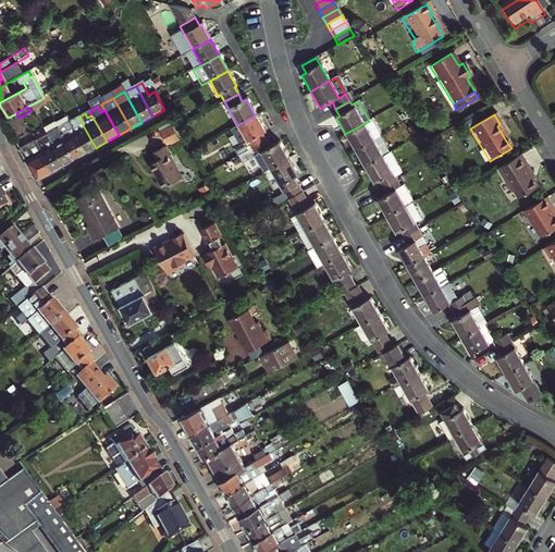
[(260,134),(264,132),(255,115),(237,125),(230,130),(238,146),(233,149),(237,157),(264,142),(260,134)]
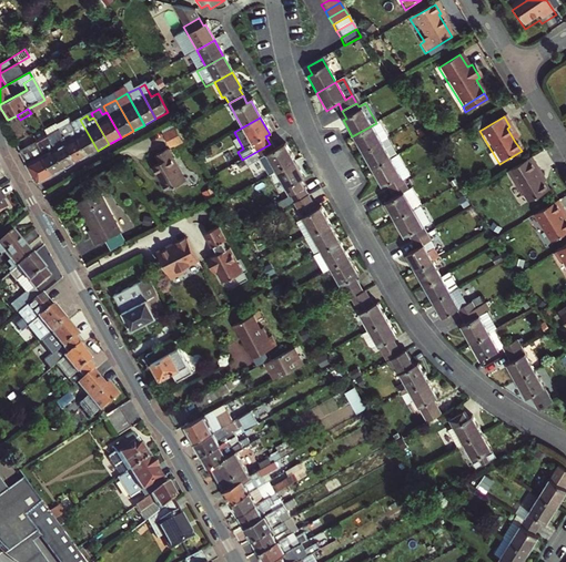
[(98,151),(80,120),(70,125),(87,156),(98,151)]
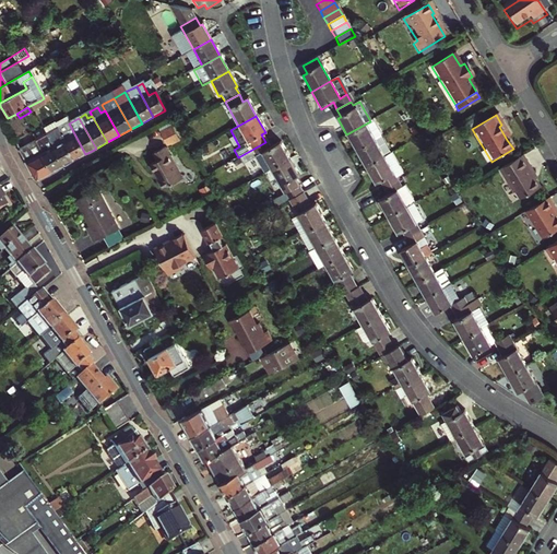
[(370,121),(346,134),(356,151),(380,138),(370,121)]
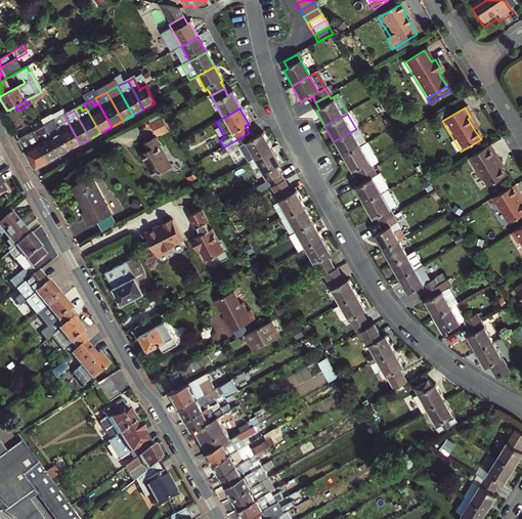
[(80,144),(64,116),(53,122),(70,150),(80,144)]
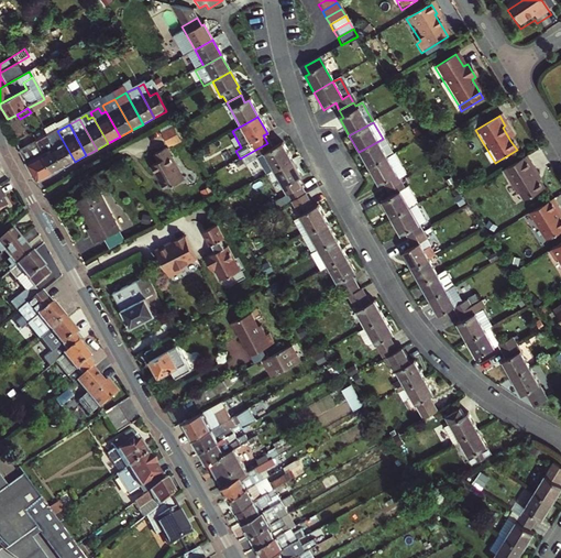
[(514,139),(505,126),(503,128),(510,141),(514,139)]
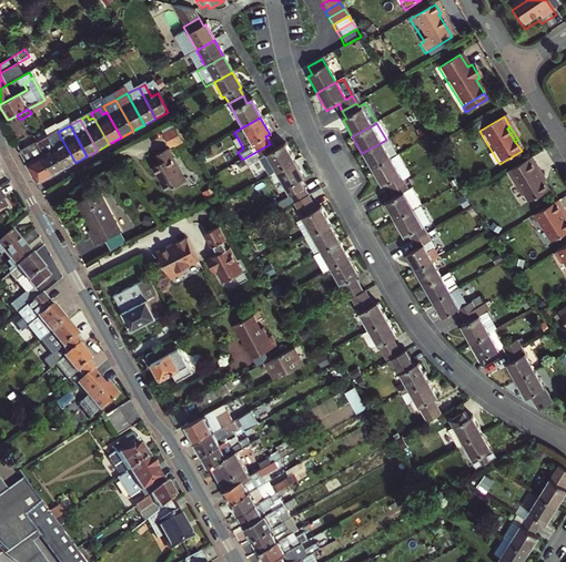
[(180,139),(173,128),(163,132),(170,144),(180,139)]
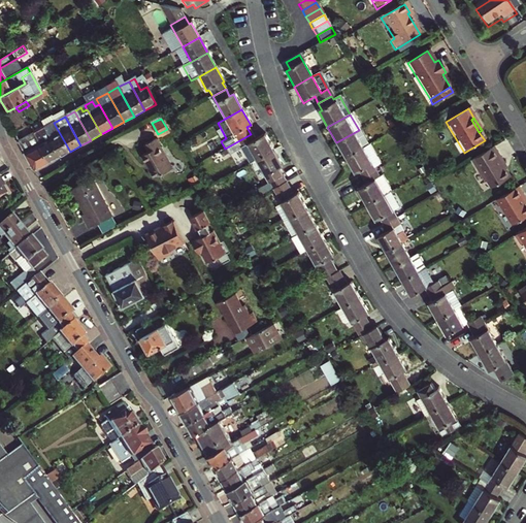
[(70,152),(54,123),(42,129),(59,158),(70,152)]
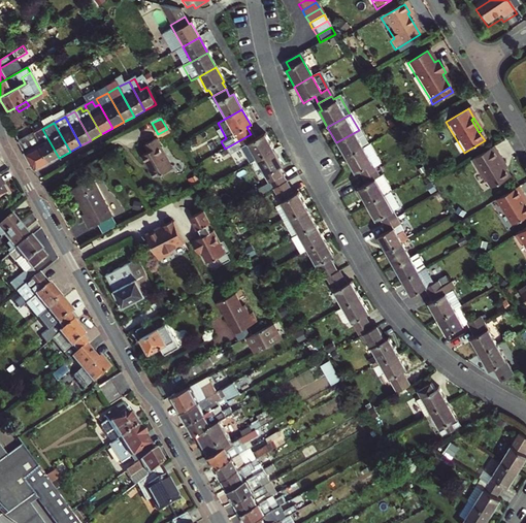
[(59,158),(42,129),(32,135),(48,164),(59,158)]
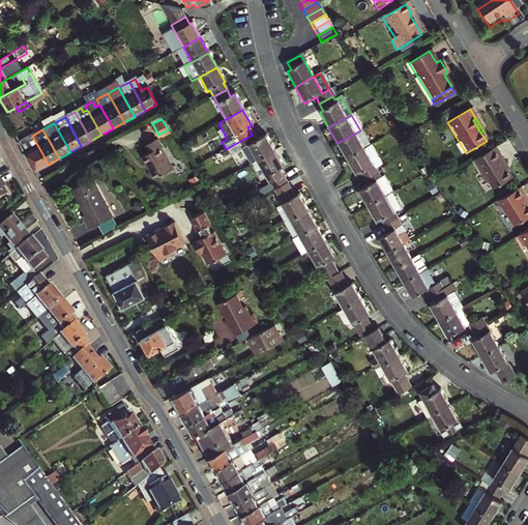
[(360,130),(338,143),(347,159),(363,149),(370,146),(360,130)]
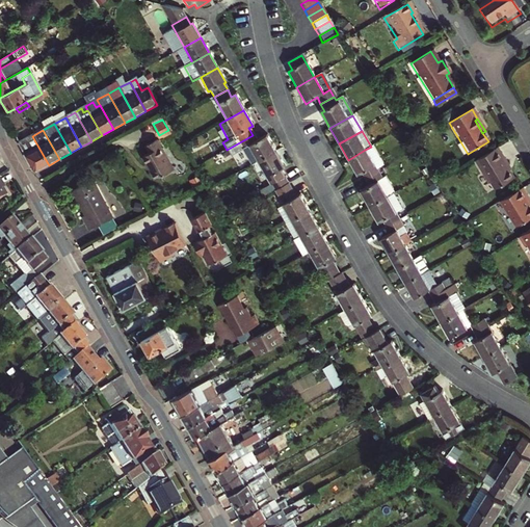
[(275,153),(266,137),(257,142),(253,135),(227,150),(231,157),(249,147),(258,162),(275,153)]
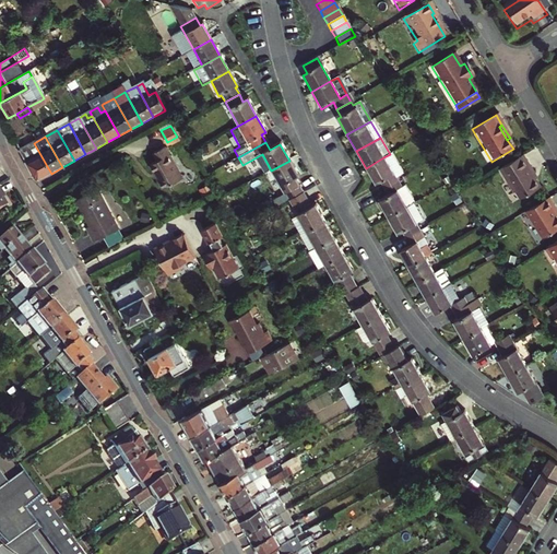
[(51,174),(34,143),(16,152),(33,179),(37,181),(51,174)]
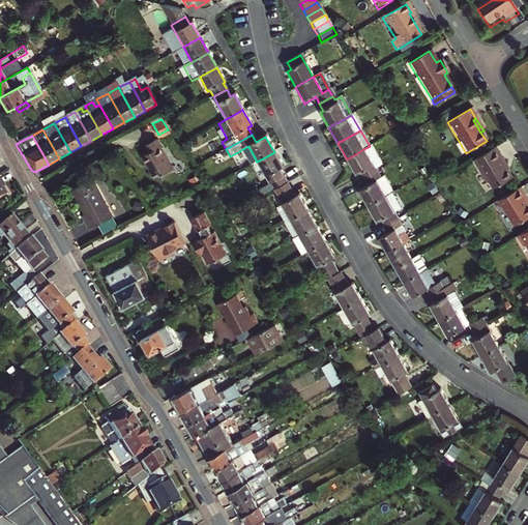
[(141,163),(152,185),(172,175),(155,145),(144,150),(148,158),(141,163)]
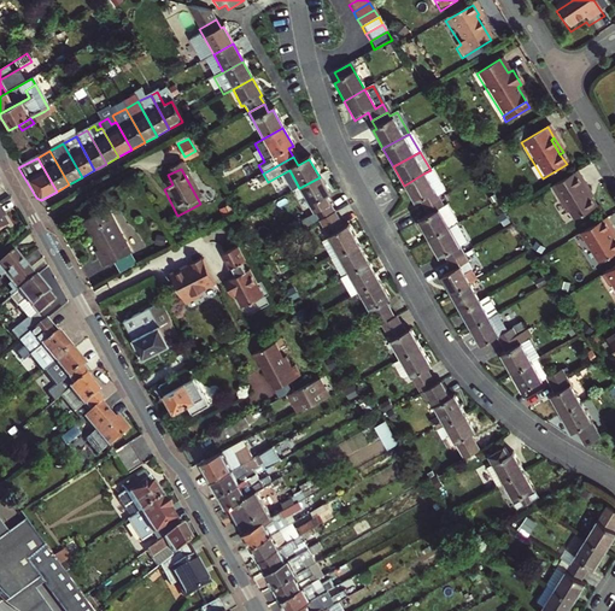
[(443,192),(431,170),(423,174),(435,195),(443,192)]
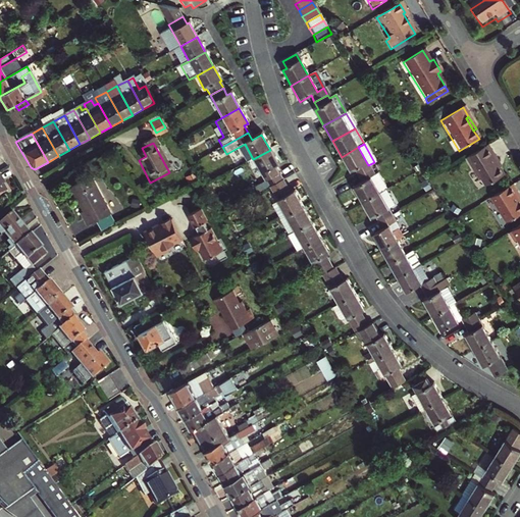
[(342,157),(350,172),(354,170),(358,176),(370,169),(368,165),(358,147),(342,157)]
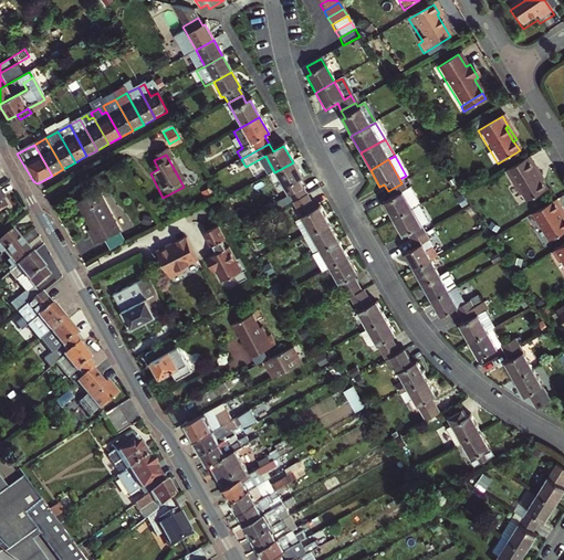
[(536,173),(528,159),(504,173),(519,197),(521,196),(525,204),(545,192),(534,175),(536,173)]
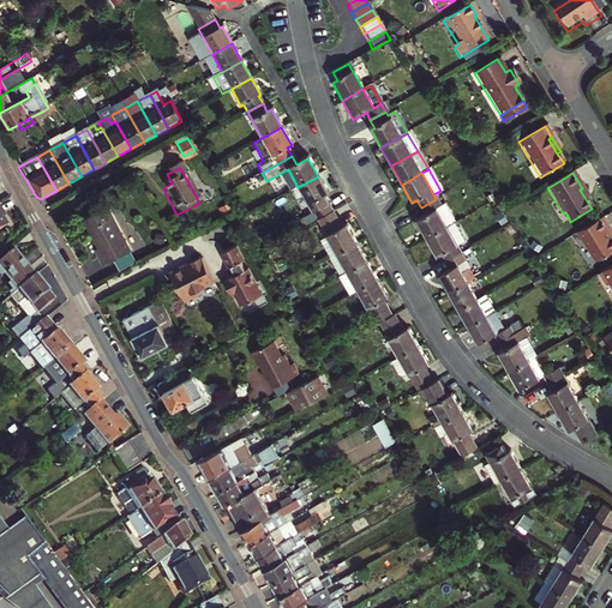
[(317,221),(331,212),(323,198),(328,196),(318,176),(298,187),(291,192),(304,214),(311,210),(317,221)]
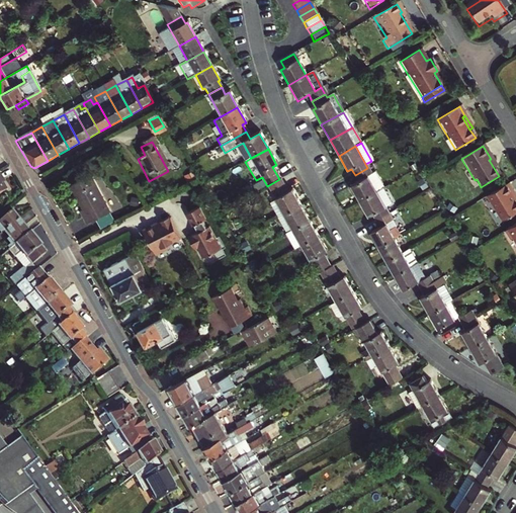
[(367,168),(355,175),(359,182),(351,186),(360,201),(382,188),(374,173),(376,172),(372,165),(367,168)]
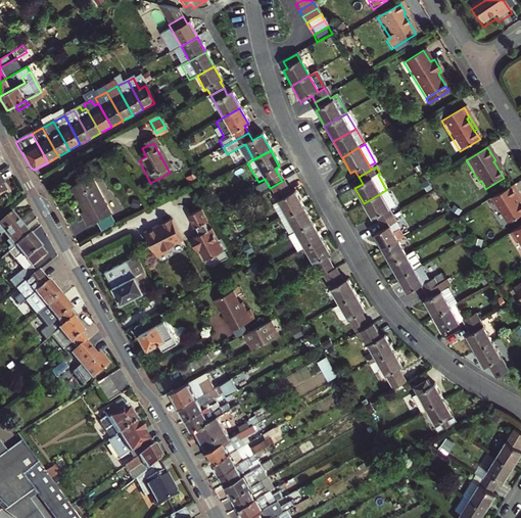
[(109,217),(90,179),(70,189),(83,213),(78,216),(85,229),(95,224),(109,217)]
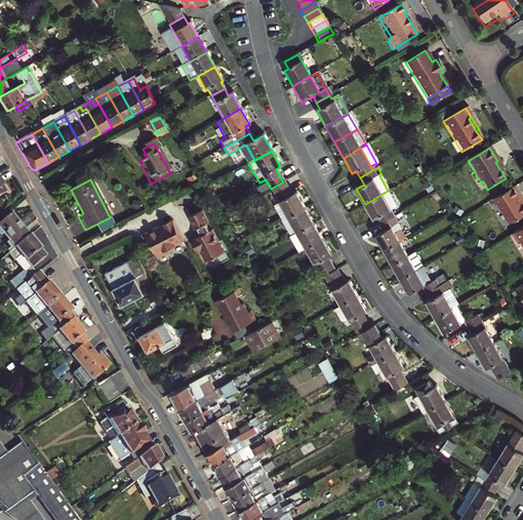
[(3,188),(0,181),(0,205),(8,201),(1,189),(3,188)]
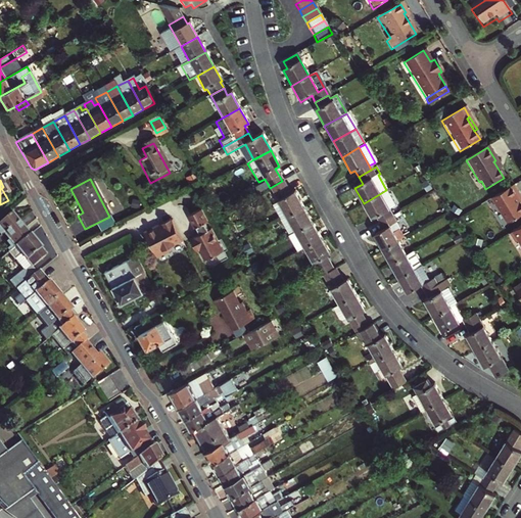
[(270,188),(278,202),(287,218),(303,208),(295,193),(291,195),(282,181),(270,188)]
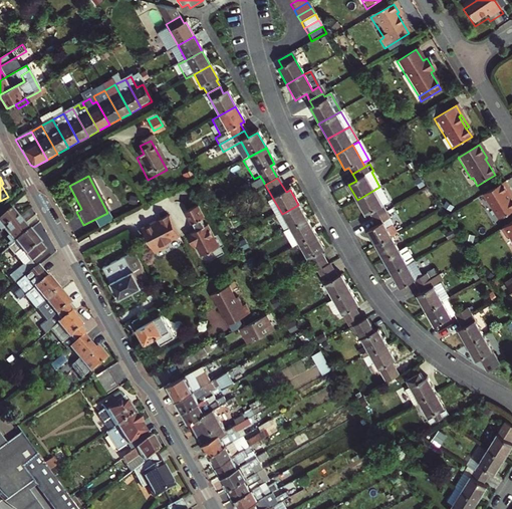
[(423,187),(419,181),(414,184),(418,190),(423,187)]
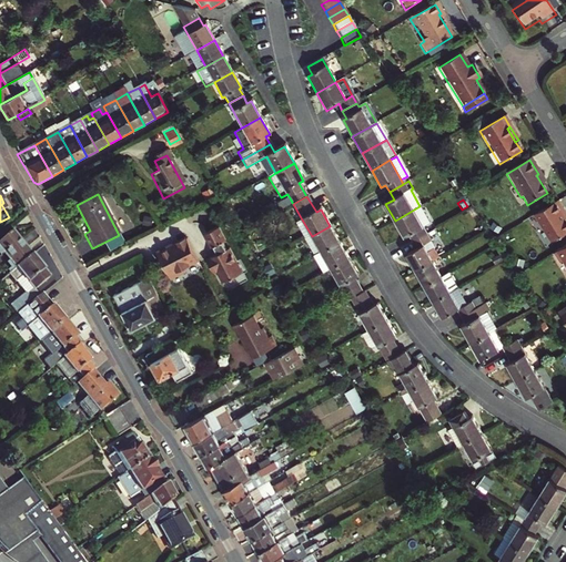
[(563,214),(556,203),(533,217),(549,245),(565,235),(565,225),(564,223),(559,216),(563,214)]
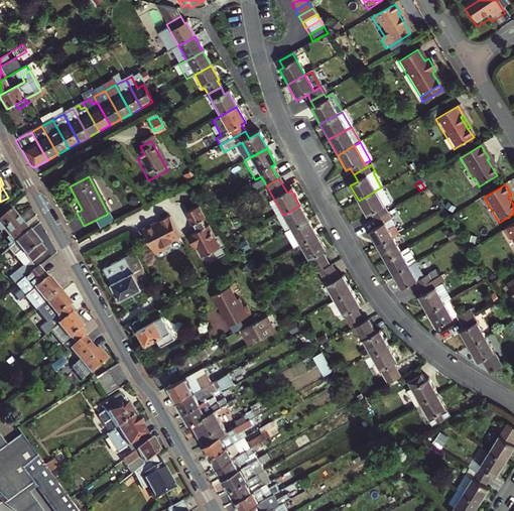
[(359,201),(367,217),(372,214),(375,220),(387,213),(384,207),(390,204),(381,187),(359,201)]
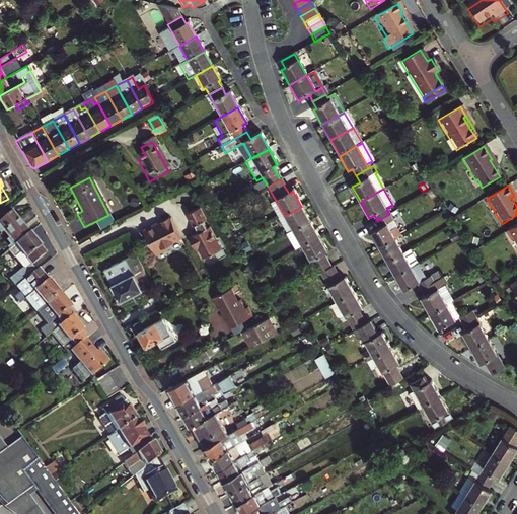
[(285,216),(276,201),(268,205),(277,220),(285,216)]
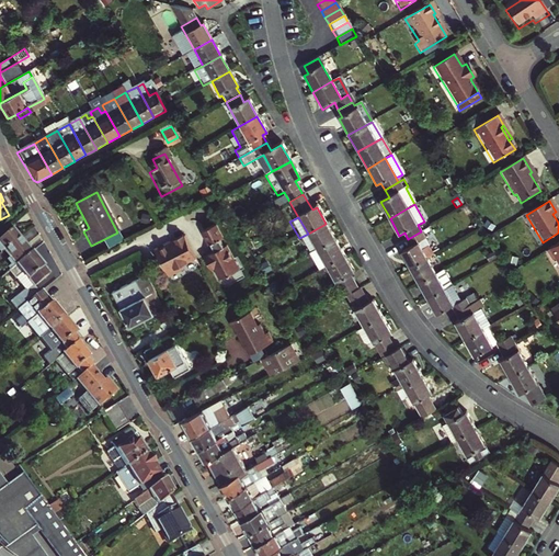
[(214,250),(203,256),(209,269),(213,268),(219,279),(238,269),(225,245),(223,246),(219,239),(221,237),(215,224),(201,230),(208,245),(210,244),(214,250)]
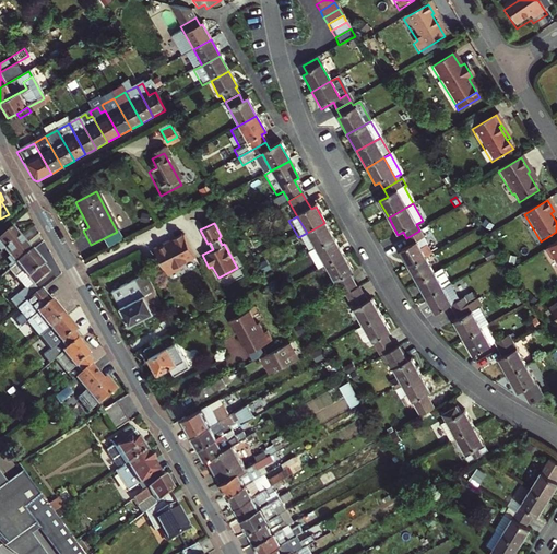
[(333,238),(324,223),(307,233),(316,249),(333,238)]
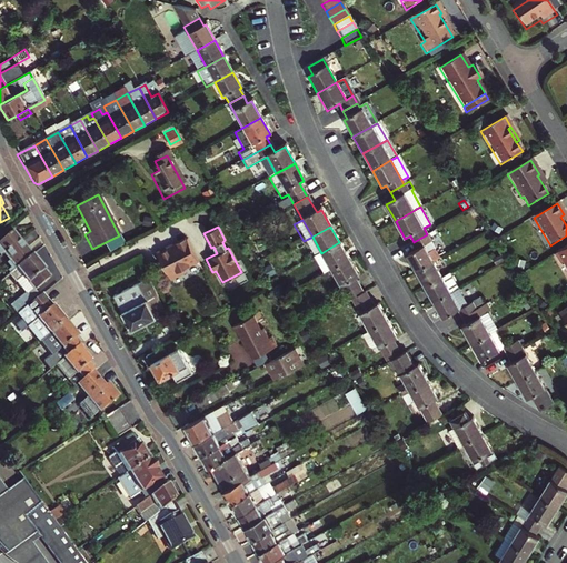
[(418,250),(408,257),(417,271),(435,260),(427,245),(433,243),(427,234),(414,242),(418,250)]
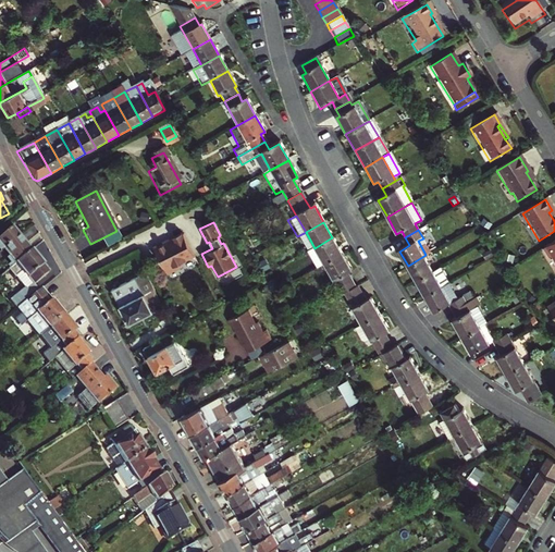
[(101,238),(108,250),(122,242),(116,231),(101,238)]
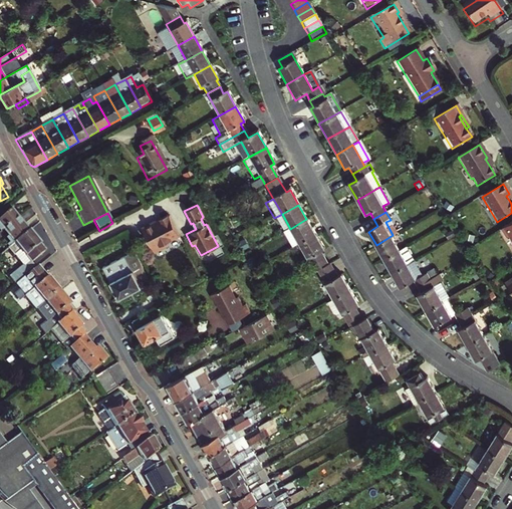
[(0,235),(10,247),(25,234),(8,214),(0,220),(0,235)]
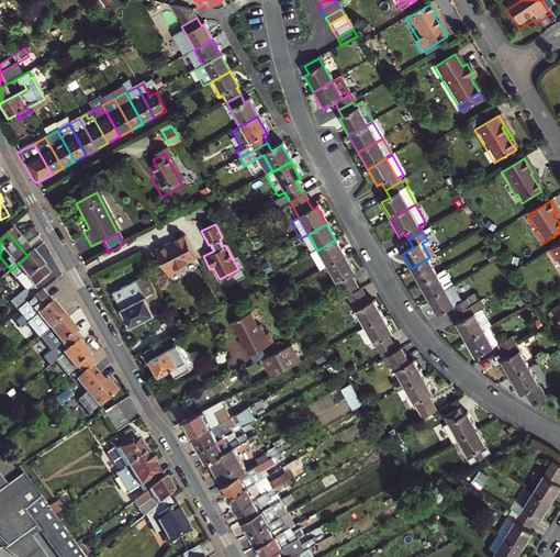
[(317,251),(309,234),(300,238),(309,255),(317,251)]
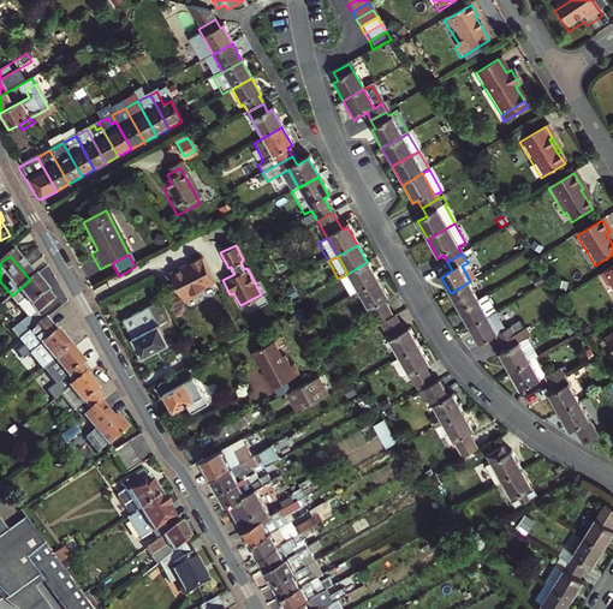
[(189,262),(190,264),(185,268),(184,266),(167,274),(182,304),(200,296),(197,291),(212,284),(198,258),(189,262)]
